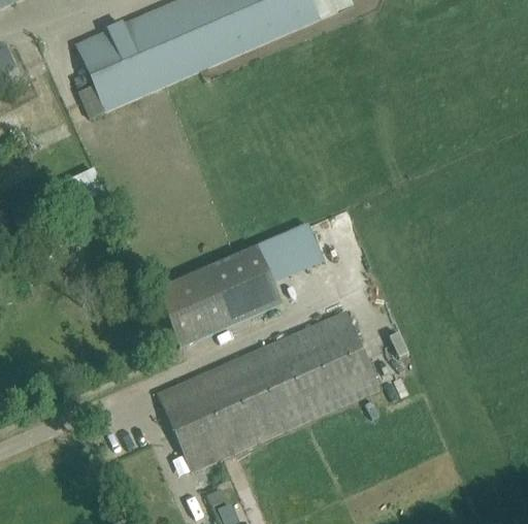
[(0,0),(0,10),(25,0),(0,0)]
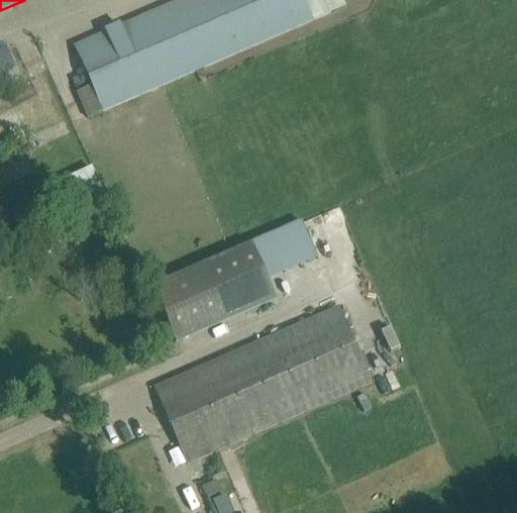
[(173,0),(74,42),(91,83),(76,89),(87,115),(102,108),(103,108),(197,68),(212,61),(330,10),(326,0),(173,0)]
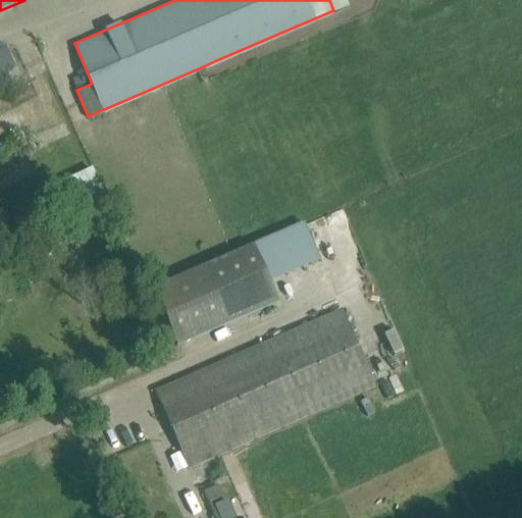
[(0,47),(0,81),(19,72),(7,44),(0,47)]
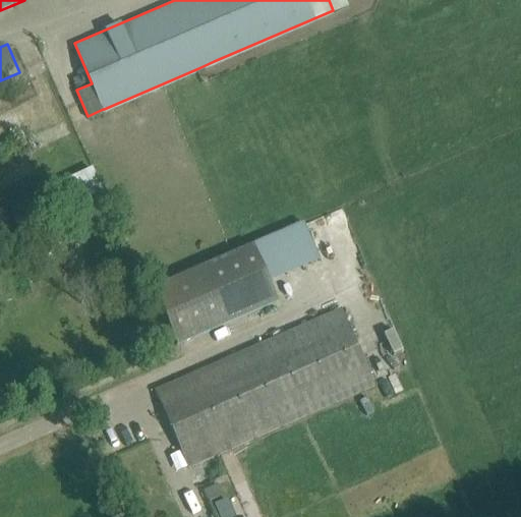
[(96,162),(48,184),(58,207),(106,184),(96,162)]
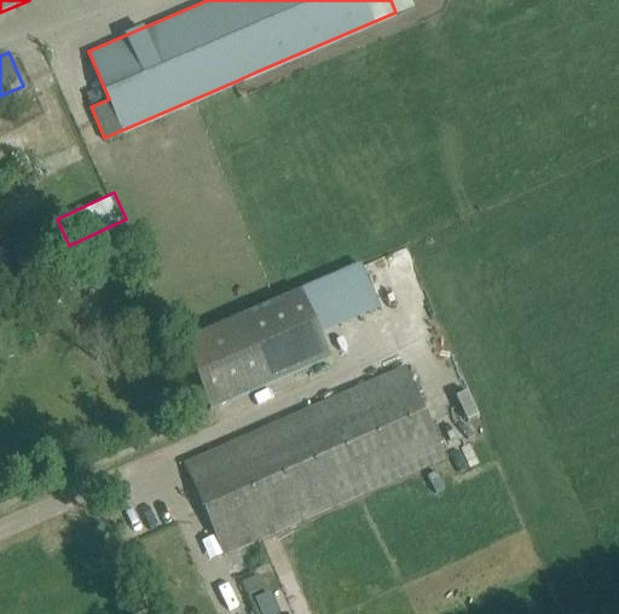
[(300,287),(181,339),(210,406),(330,354),(300,287)]
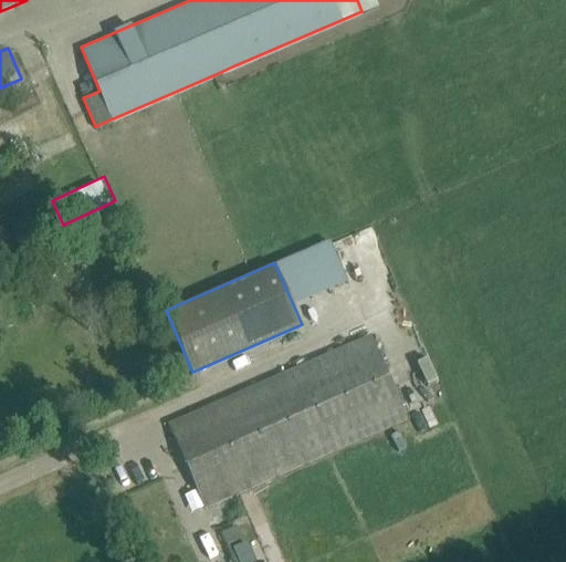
[(205,505),(408,416),(371,332),(168,420),(205,505)]
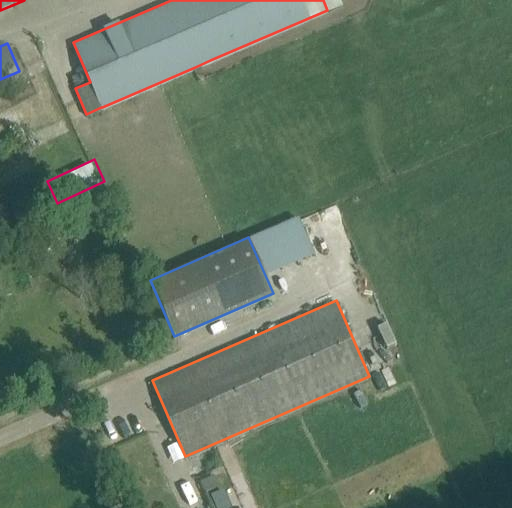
[(216,472),(201,478),(206,489),(221,483),(216,472)]
